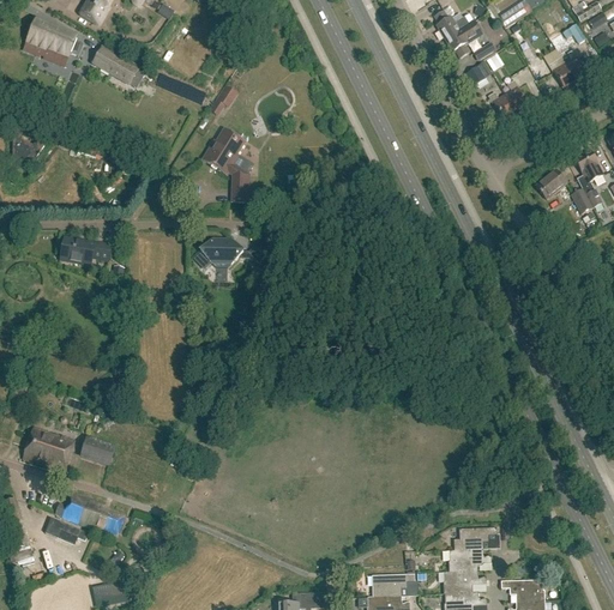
[(100,23),(109,6),(107,5),(109,0),(88,0),(82,12),(100,23)]
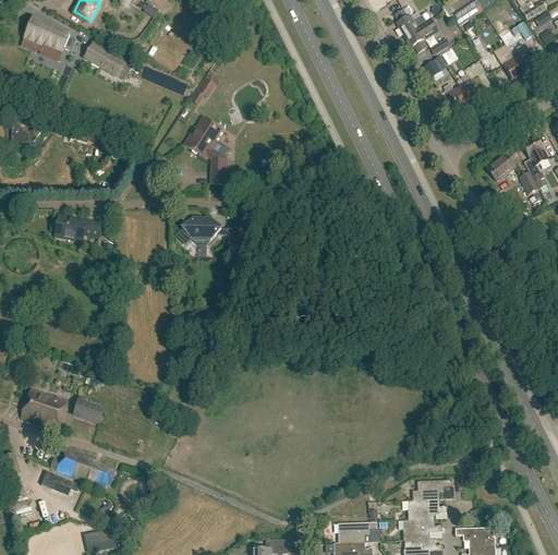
[(453,14),(458,21),(481,7),(476,0),(449,0),(445,3),(447,7),(445,9),(450,16),(453,14)]
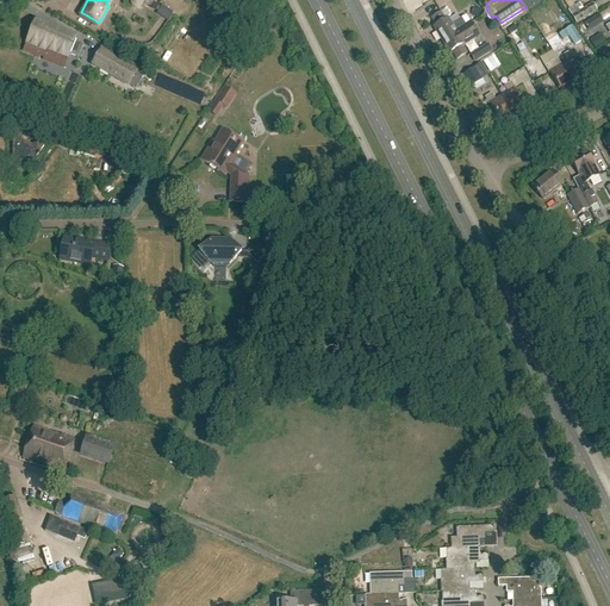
[(582,8),(578,2),(570,7),(570,8),(568,10),(577,20),(593,10),(590,4),(582,8)]
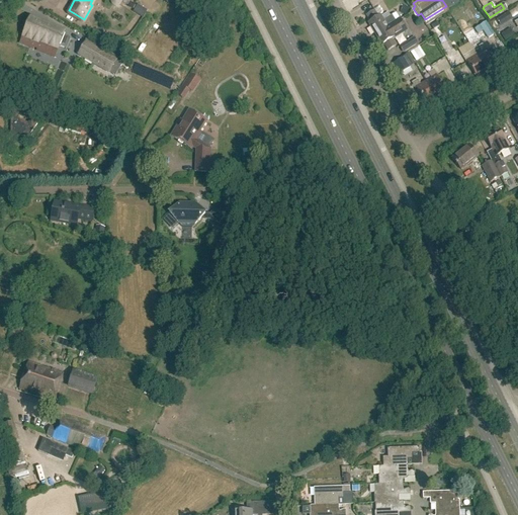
[(375,31),(395,19),(391,13),(383,18),(380,13),(382,12),(378,5),(366,12),(370,19),(368,20),(375,31)]
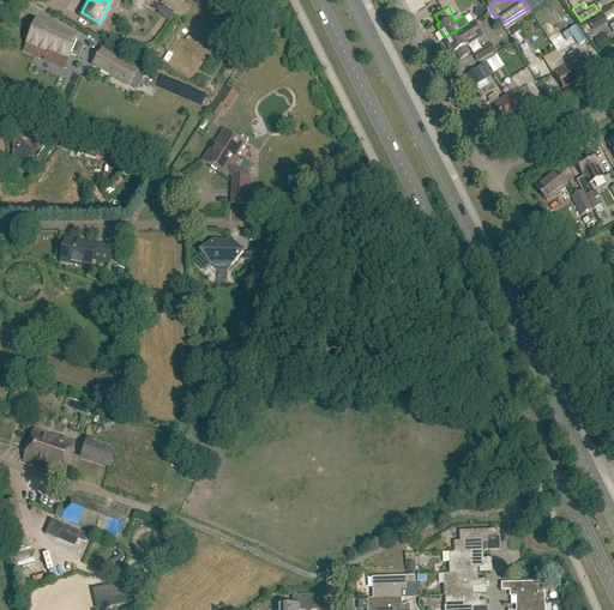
[(593,28),(608,19),(602,11),(588,19),(593,28)]
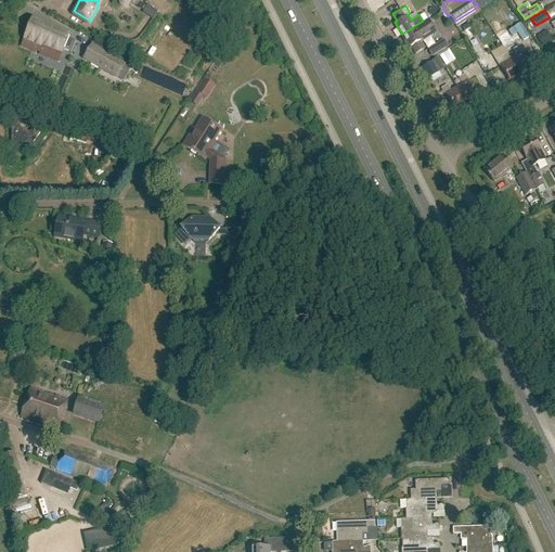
[(423,21),(402,34),(409,46),(412,45),(416,51),(425,46),(421,39),(435,30),(427,18),(423,21)]
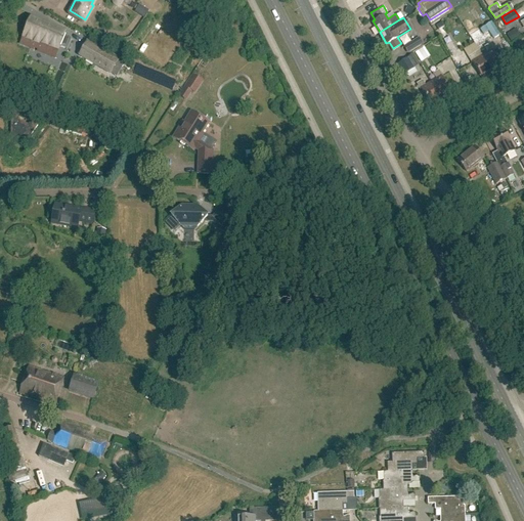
[(463,20),(469,29),(474,26),(468,17),(463,20)]
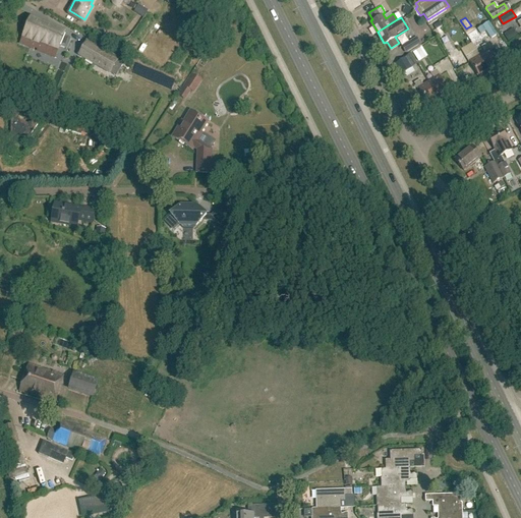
[(53,55),(63,32),(32,18),(21,42),(53,55)]
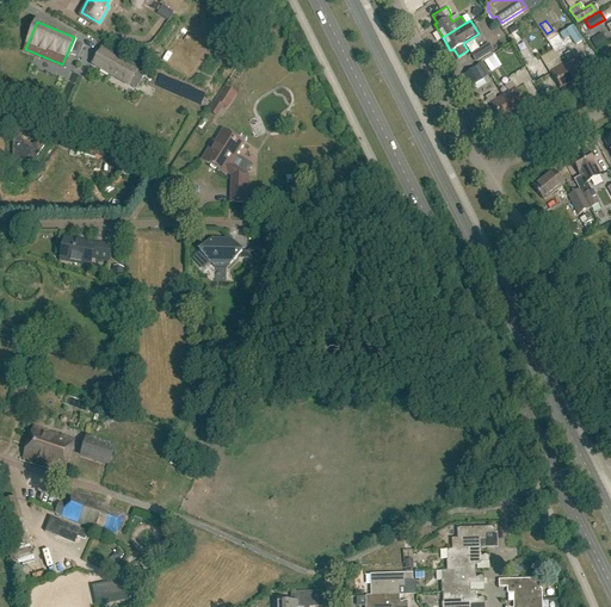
[(582,37),(573,23),(560,31),(563,37),(569,32),(575,42),(582,37)]
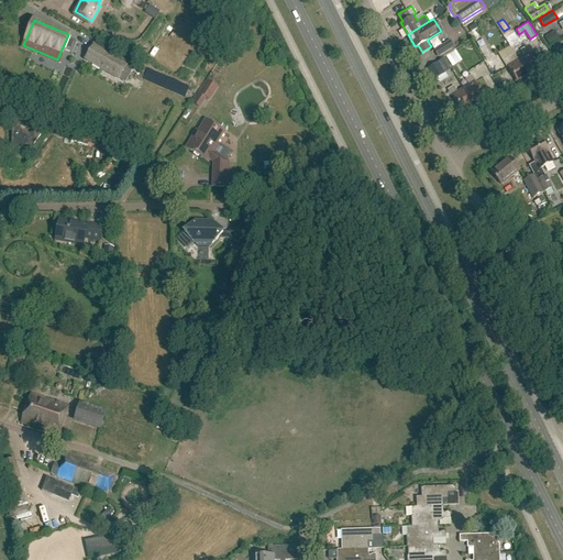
[(438,55),(454,45),(450,37),(433,47),(438,55)]
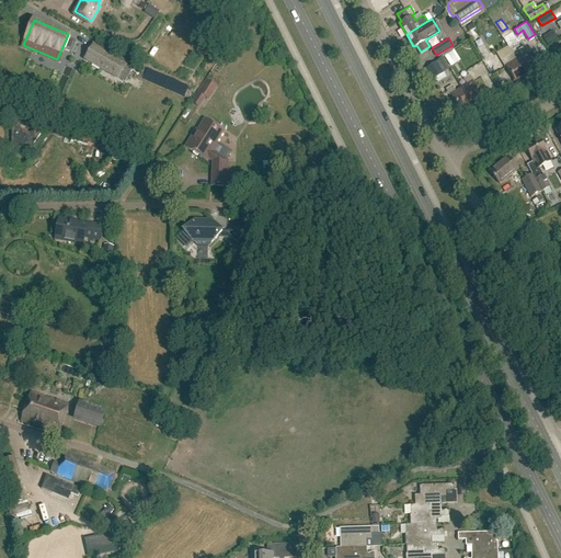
[(117,78),(128,59),(94,40),(83,57),(117,78)]
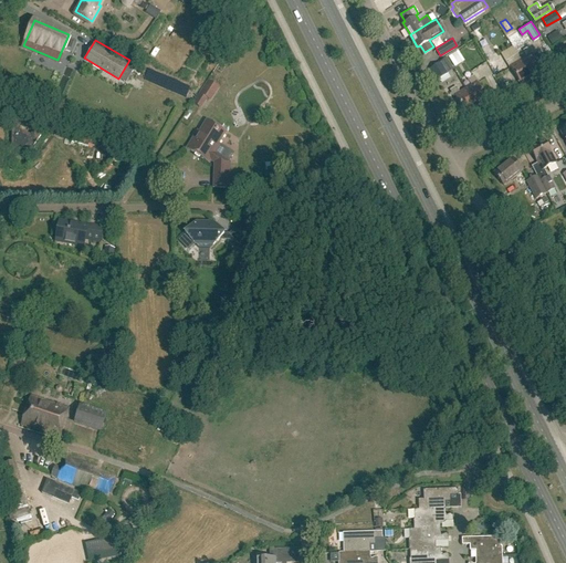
[(522,58),(533,76),(544,70),(533,51),(534,51),(530,44),(523,49),(527,54),(522,58)]
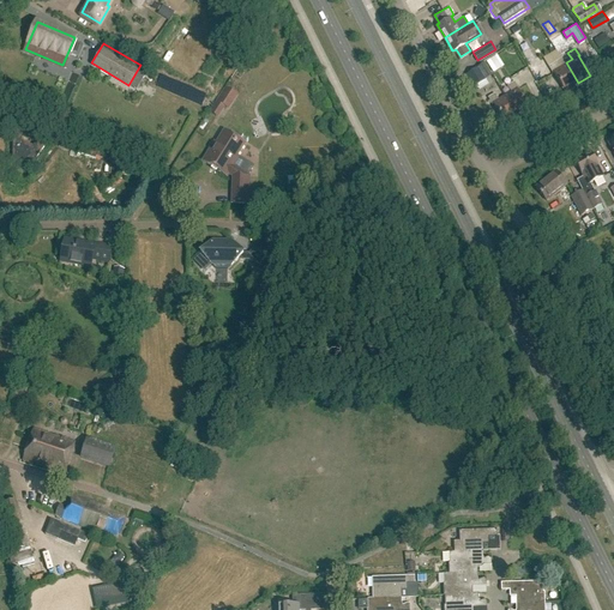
[(578,83),(566,62),(560,66),(555,60),(549,64),(553,71),(554,71),(566,90),(578,83)]
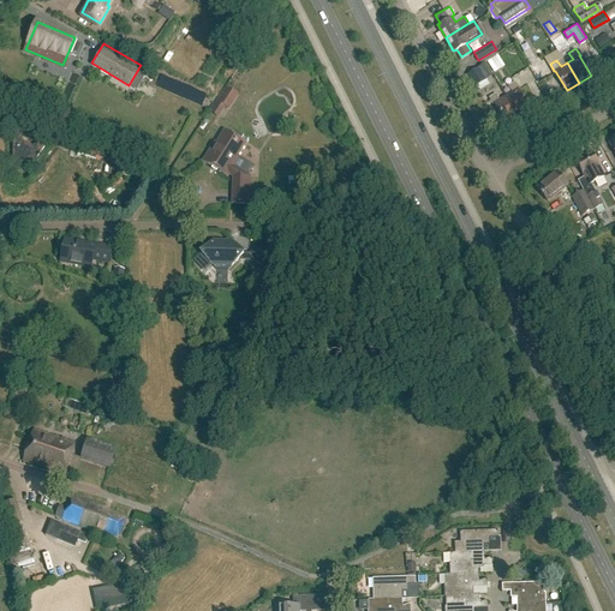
[(476,66),(466,72),(475,84),(484,78),(476,66)]
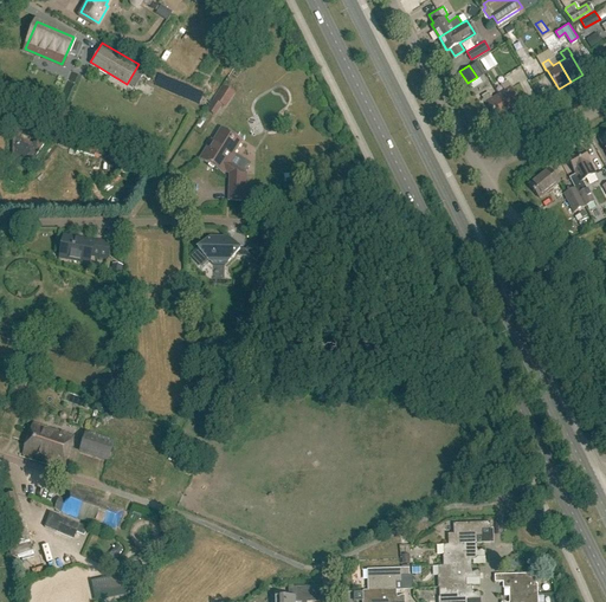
[(501,83),(505,89),(498,92),(511,112),(523,105),(511,85),(513,85),(508,78),(501,83)]
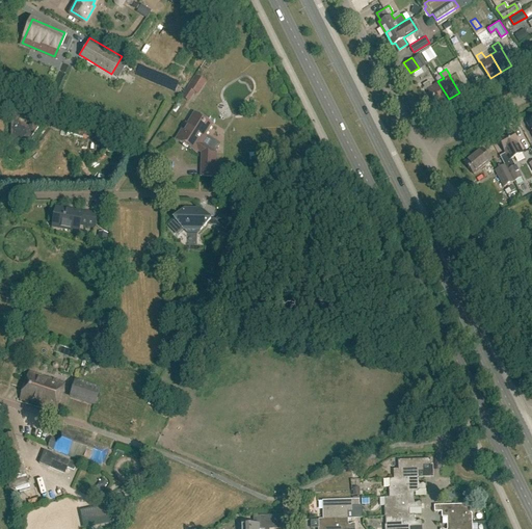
[(190,88),(197,93),(206,80),(195,74),(187,86),(190,88)]
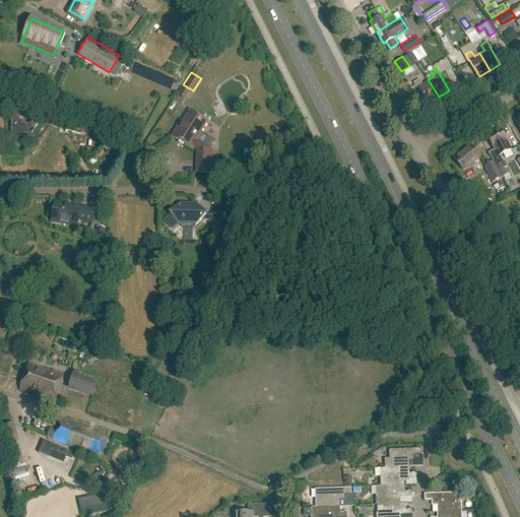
[(439,97),(428,79),(423,82),(419,77),(413,80),(417,86),(418,86),(429,103),(439,97)]
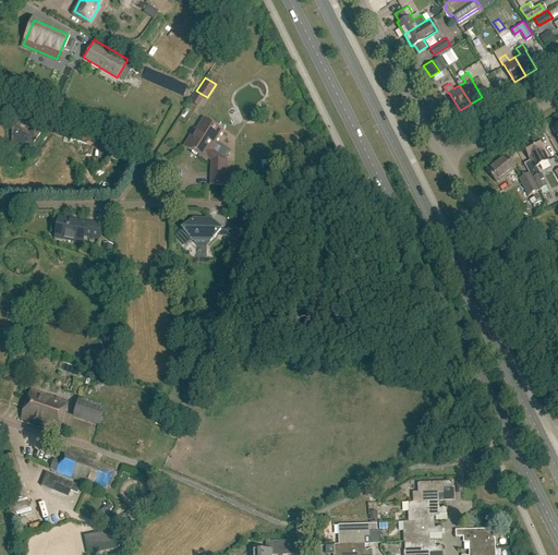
[(341,107),(338,109),(344,121),(348,120),(341,107)]
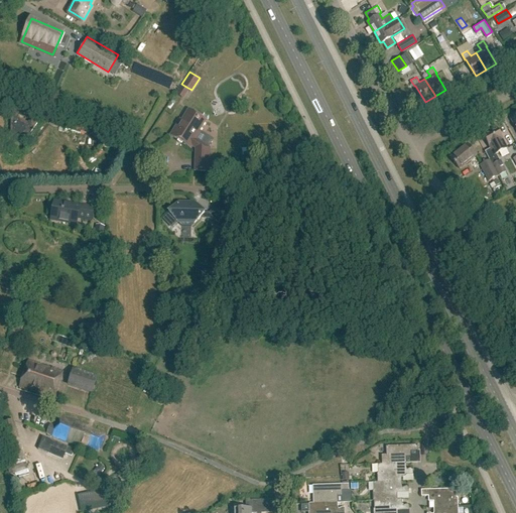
[(199,128),(206,117),(188,107),(182,118),(180,117),(171,133),(190,145),(192,143),(198,146),(198,155),(197,155),(196,168),(209,169),(210,146),(206,145),(206,143),(197,136),(201,129),(199,128)]
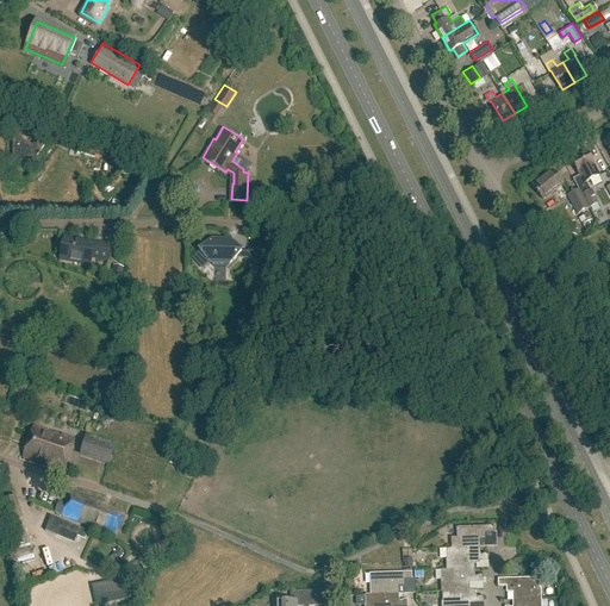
[(32,144),(22,139),(23,127),(13,127),(13,150),(12,157),(29,164),(33,158),(50,135),(43,130),(32,144)]
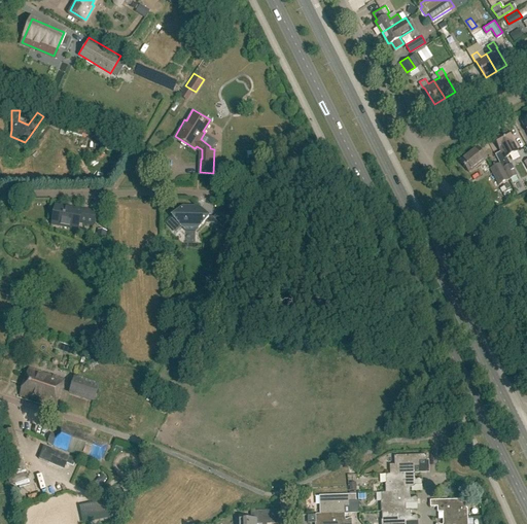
[(104,131),(106,126),(96,121),(86,118),(72,112),(66,129),(81,134),(83,129),(90,131),(92,127),(104,131)]
